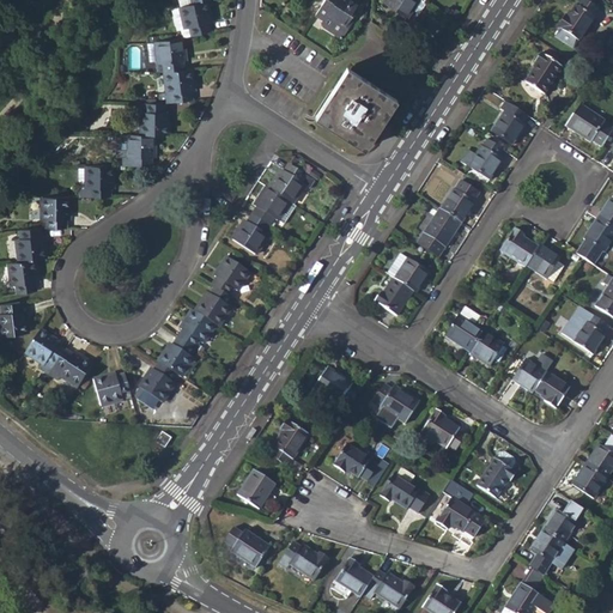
[(182,29),(183,37),(211,31),(210,23),(212,22),(207,0),(204,0),(194,2),(182,6),(181,6),(170,7),(176,30),(182,29)]
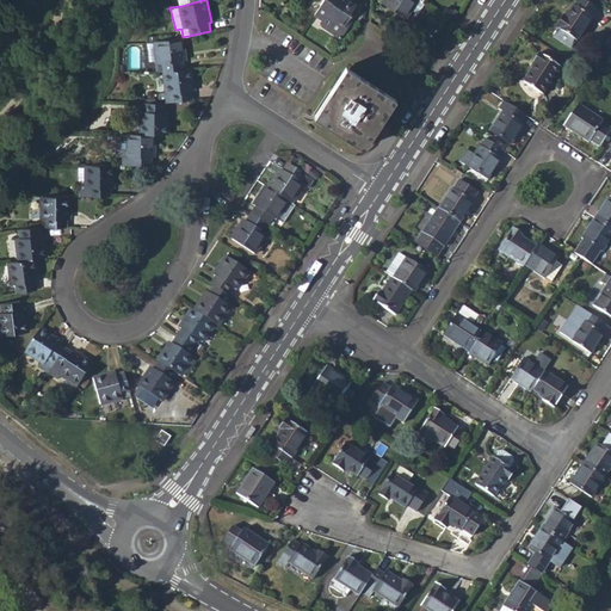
[(322,0),(314,16),(320,19),(322,28),(340,39),(347,29),(344,26),(350,17),(359,4),(352,0),(322,0)]
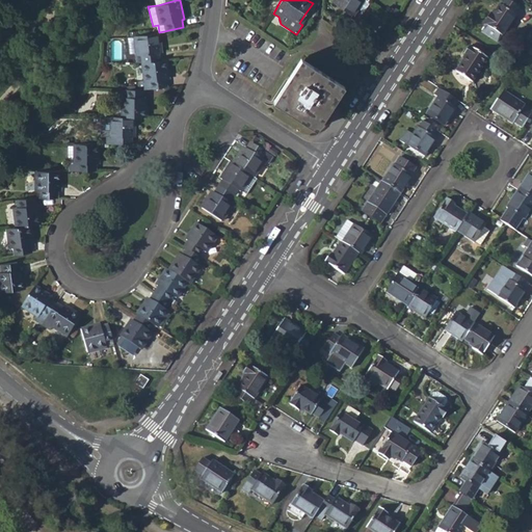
[(352,15),(360,4),(362,0),(334,0),(333,2),(352,15)]
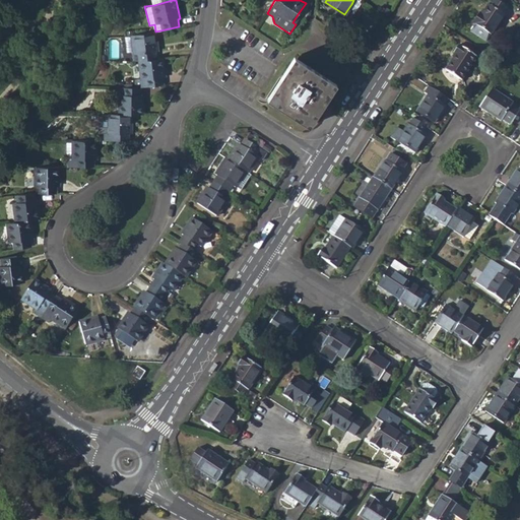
[(471,31),(486,42),(504,15),(503,14),(506,8),(495,0),(493,0),(490,6),(488,5),(482,14),(479,13),(472,23),(475,25),(471,31)]
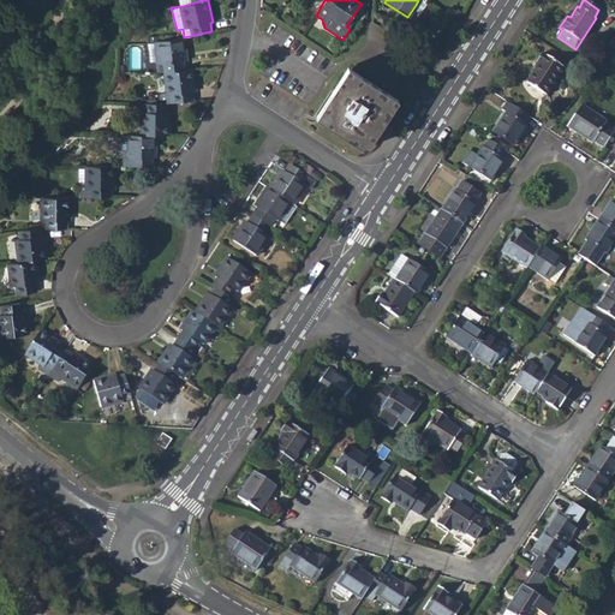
[(346,27),(350,29),(356,19),(352,17),(346,27)]
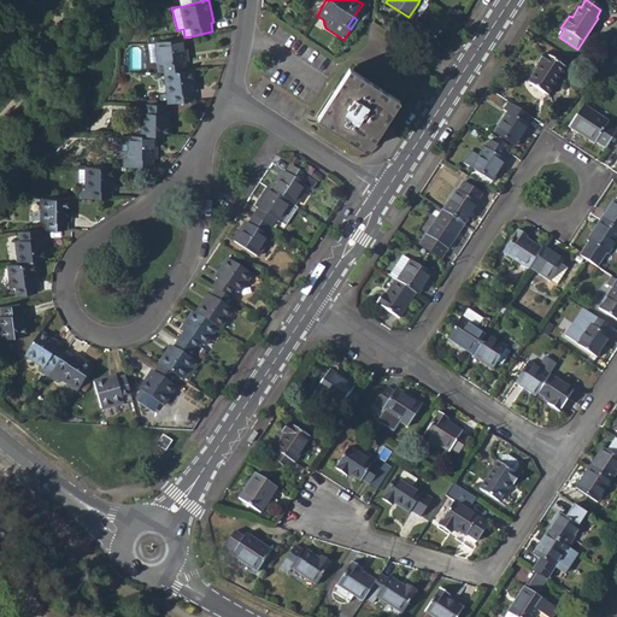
[(187,60),(184,37),(158,40),(160,64),(165,64),(166,70),(184,69),(183,62),(187,60)]
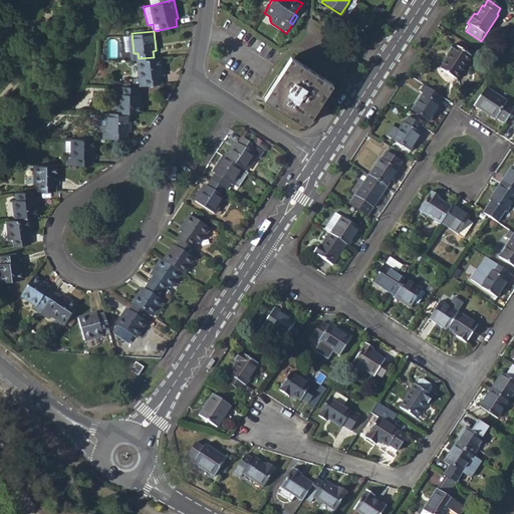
[(440,69),(456,80),(471,56),(454,45),(449,52),(450,53),(440,69)]
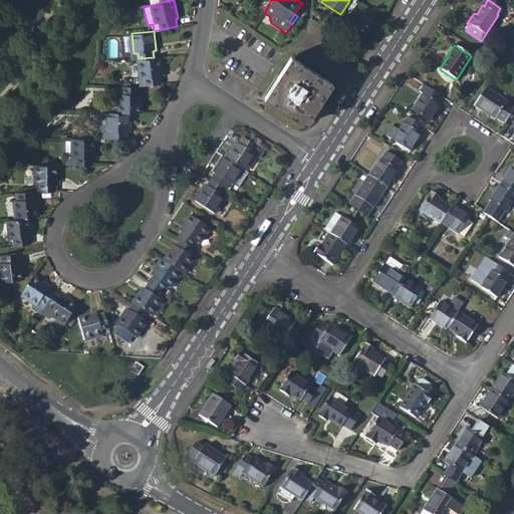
[(138,78),(138,85),(161,83),(160,76),(163,75),(161,56),(154,57),(139,58),(140,78),(138,78)]
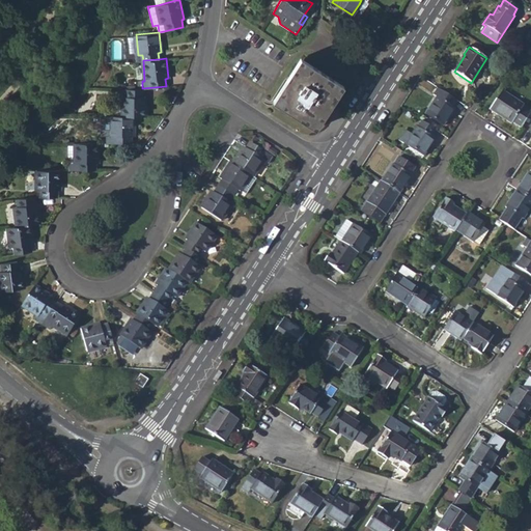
[(276,102),(313,127),(341,84),(303,59),(276,102)]
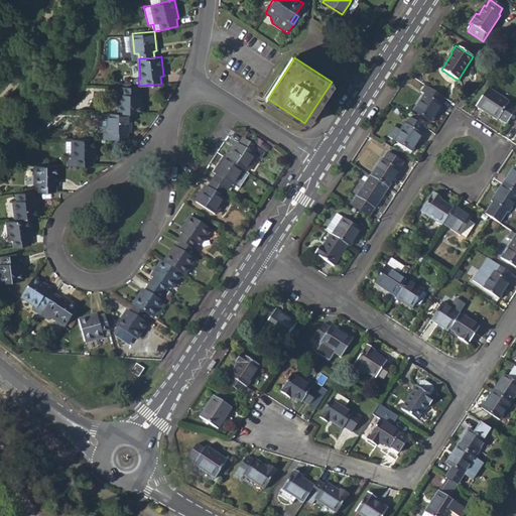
[(138,94),(138,86),(114,86),(115,94),(119,94),(119,113),(130,113),(141,113),(141,94),(138,94)]
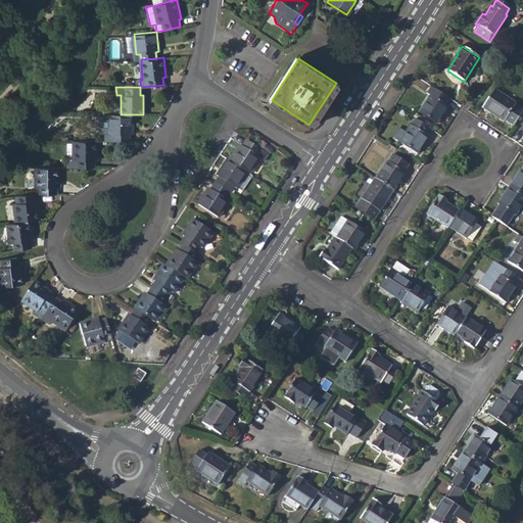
[(447,106),(452,100),(431,87),(427,93),(430,95),(419,112),(437,124),(447,106)]
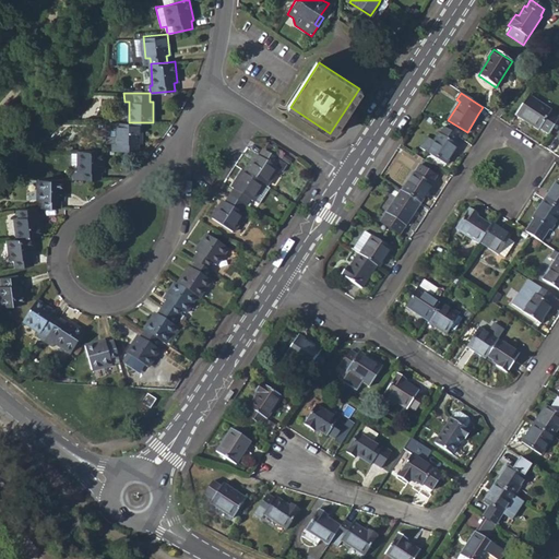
[(539,128),(548,134),(558,117),(550,111),(551,110),(530,95),(515,115),(538,130),(539,128)]
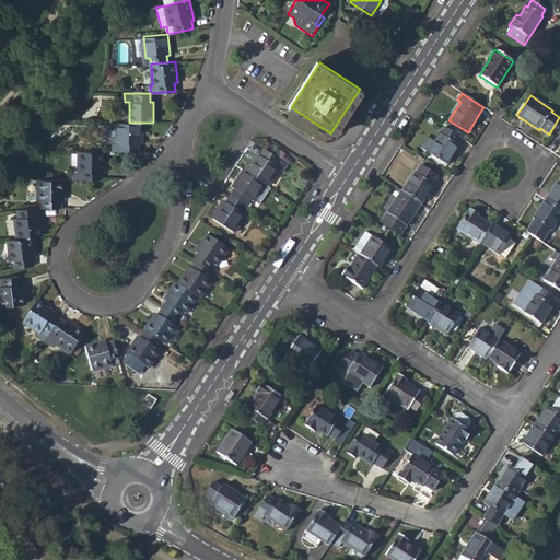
[(107,143),(112,143),(117,143),(116,123),(107,123),(107,143)]
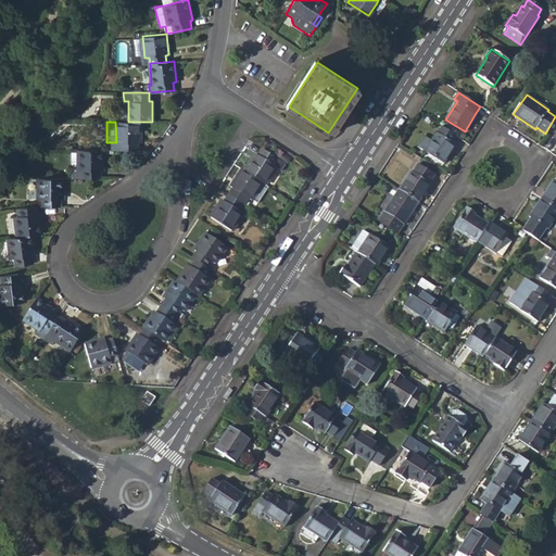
[(140,143),(140,122),(128,122),(115,122),(116,142),(111,142),(111,150),(137,150),(137,143),(140,143)]
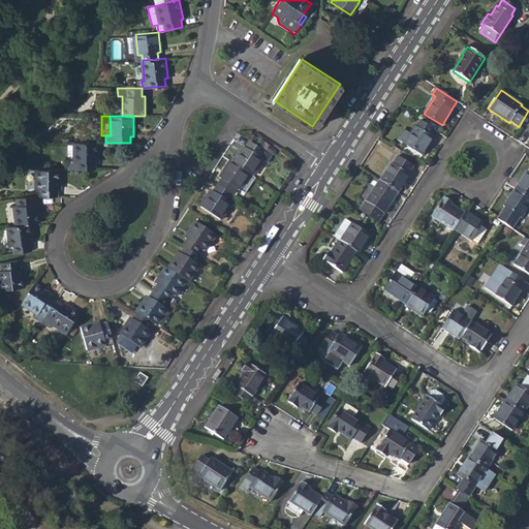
[(398,141),(422,156),(433,138),(429,135),(433,129),(421,120),(415,127),(415,126),(409,135),(403,131),(398,141)]
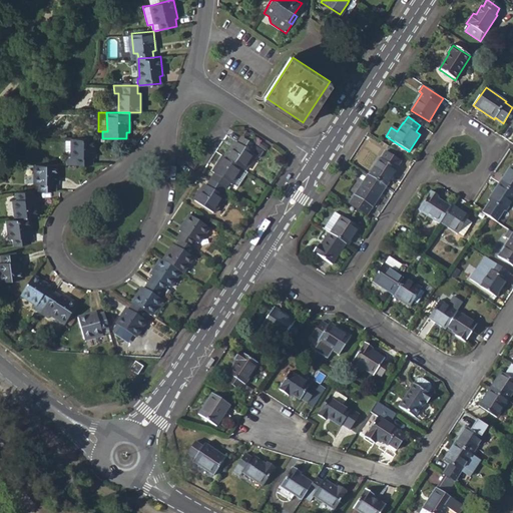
[(235,142),(224,158),(243,170),(254,154),(259,157),(263,151),(241,137),(237,143),(235,142)]
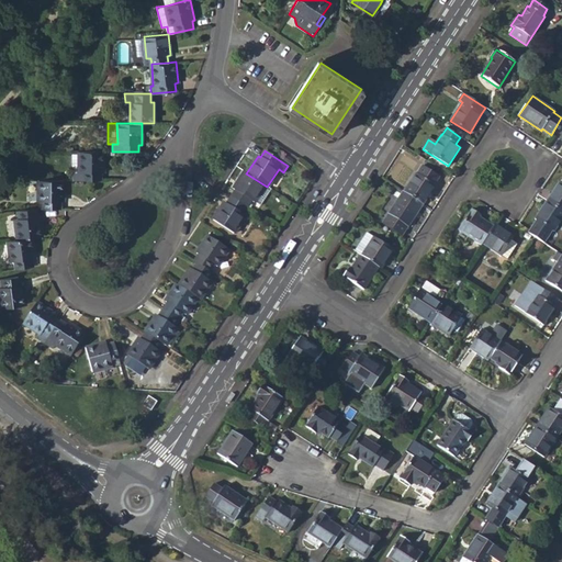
[(104,172),(104,152),(79,152),(79,155),(79,172),(74,172),(74,180),(101,180),(101,172),(104,172)]
